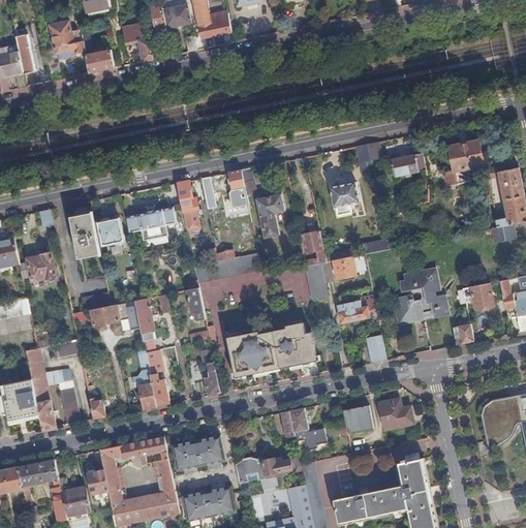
[(106,7),(104,0),(83,0),(86,11),(106,7)]
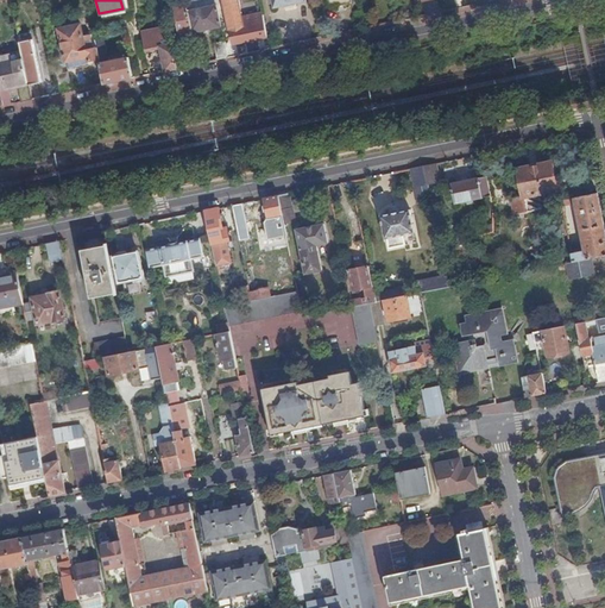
[(213,6),(210,0),(194,0),(183,2),(183,4),(186,12),(213,6)]
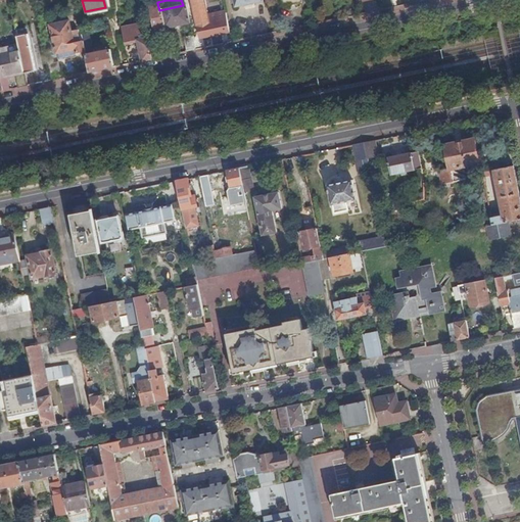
[(187,0),(196,38),(227,32),(222,12),(204,15),(200,0),(187,0)]
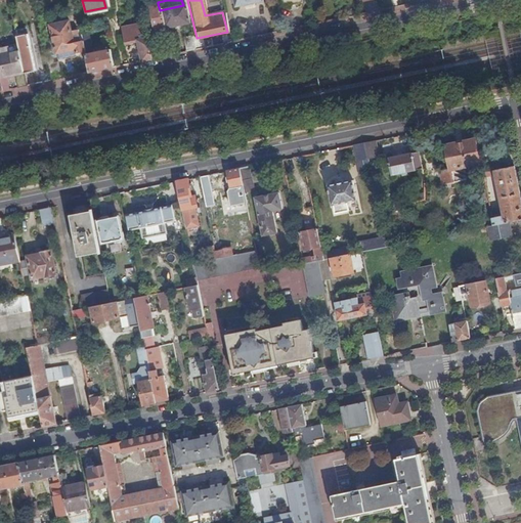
[(361,0),(364,13),(376,10),(373,0),(361,0)]
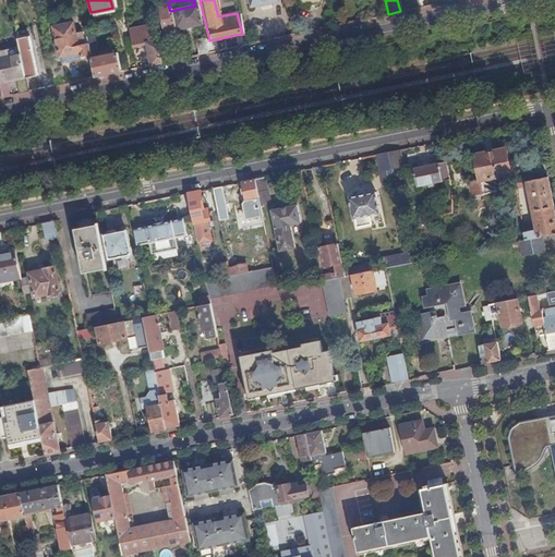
[(170,11),(168,3),(165,3),(165,5),(157,8),(163,33),(173,31),(170,11)]
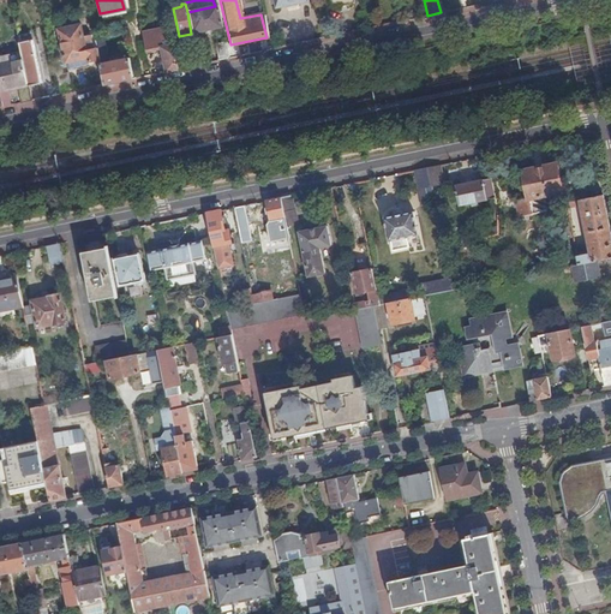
[(220,28),(215,6),(187,12),(191,34),(220,28)]
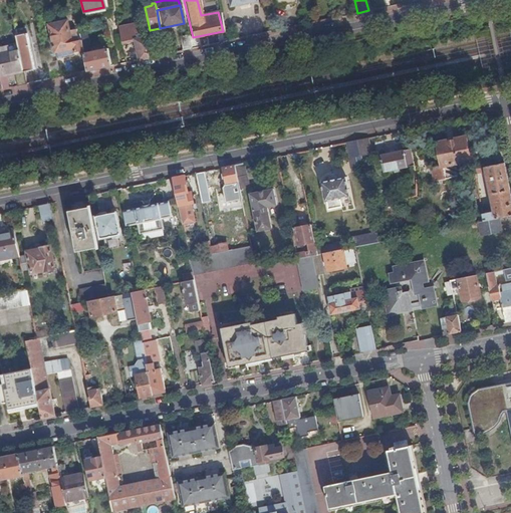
[(81,50),(79,40),(77,41),(74,30),(68,31),(66,22),(47,25),(53,52),(58,51),(66,50),(71,49),(72,52),(81,50)]
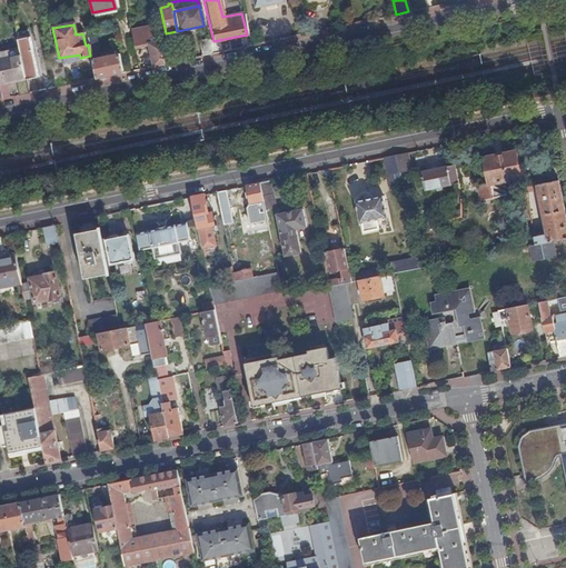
[(138,29),(129,30),(133,48),(147,45),(151,67),(162,65),(155,29),(138,32),(138,29)]
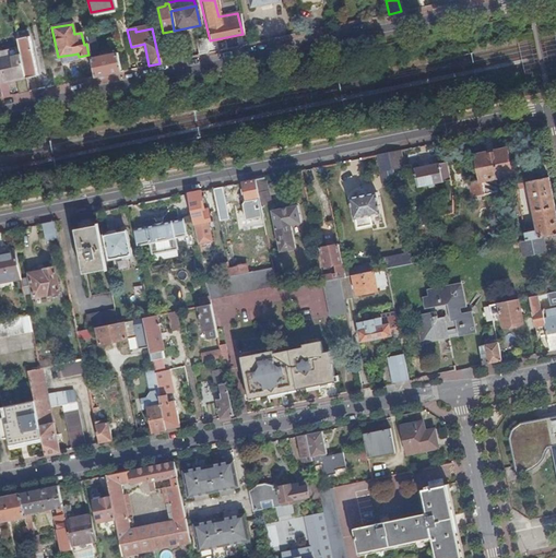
[(92,33),(84,34),(86,44),(89,55),(94,78),(106,74),(120,71),(116,52),(97,57),(92,33)]
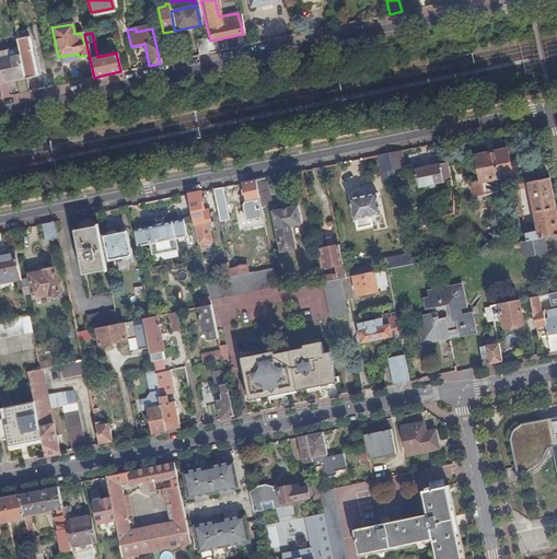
[(197,56),(207,54),(204,38),(194,41),(197,56)]
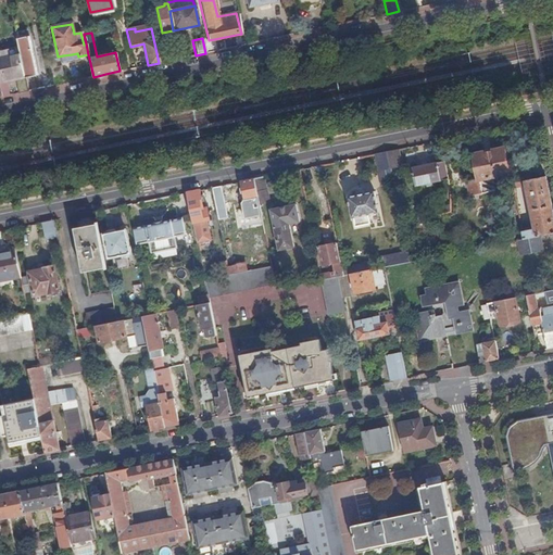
[(27,39),(16,41),(17,47),(24,77),(35,75),(27,39)]
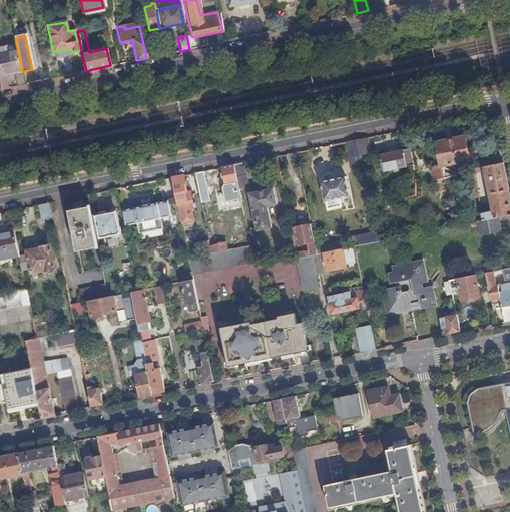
[(22,71),(16,43),(0,46),(0,76),(22,71)]
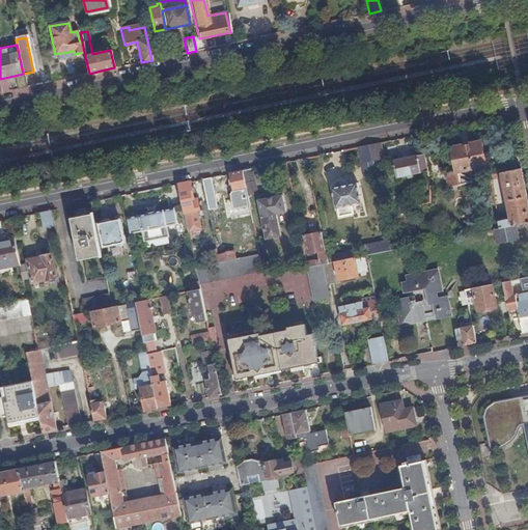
[(57,63),(48,65),(51,82),(61,79),(57,63)]
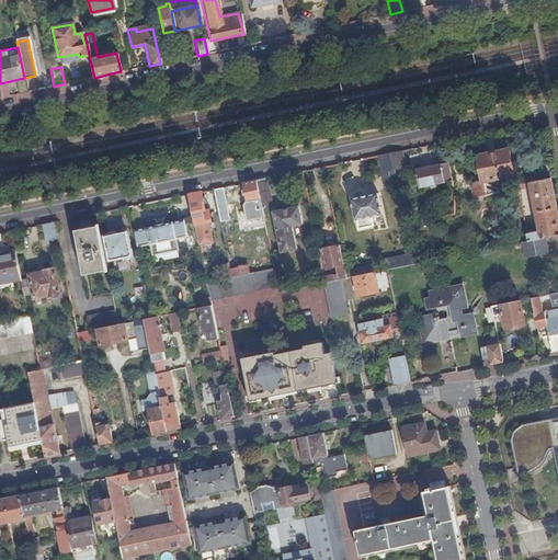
[(27,92),(24,78),(0,83),(0,98),(13,95),(27,92)]
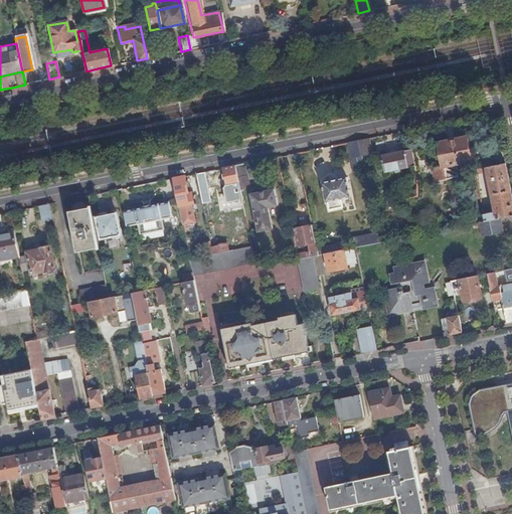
[(366,138),(356,140),(359,156),(370,154),(366,138)]
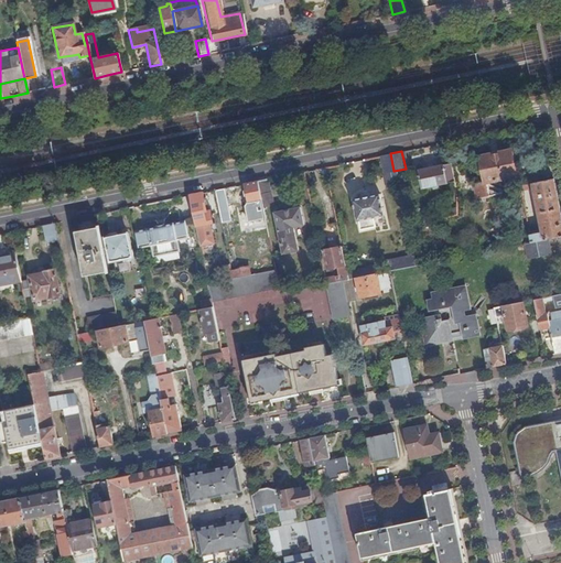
[(484,182),(487,195),(506,192),(503,177),(513,174),(508,151),(478,158),(484,182)]
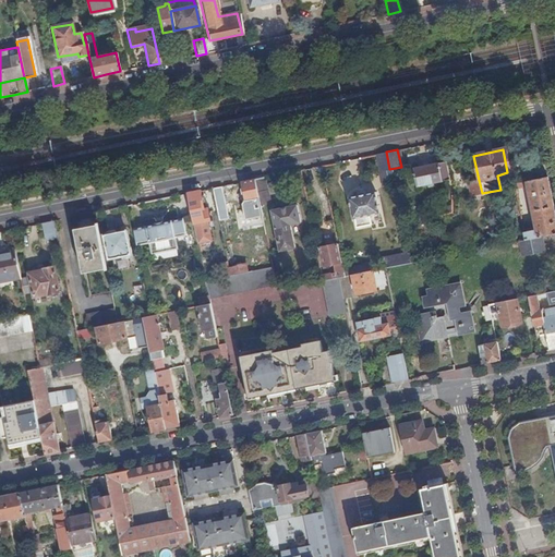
[(386,152),(374,154),(377,171),(389,169),(386,152)]
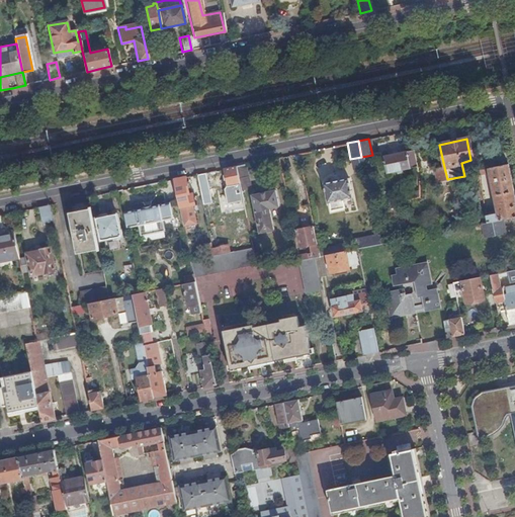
[(384,172),(415,166),(412,150),(381,156),(384,172)]
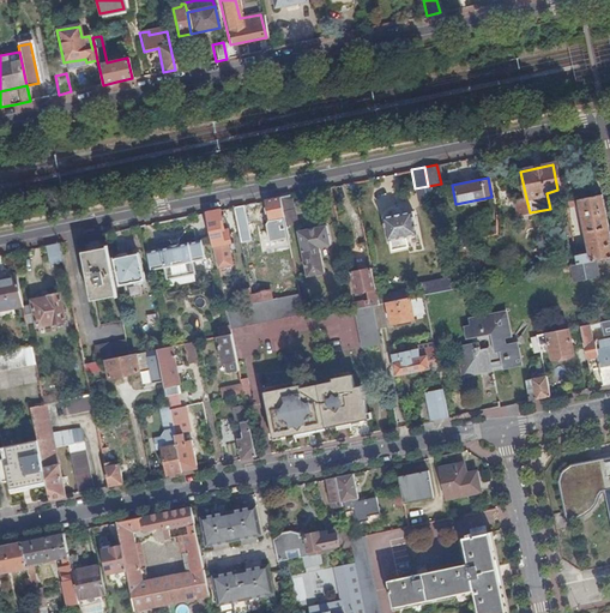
[(428,186),(415,188),(418,205),(432,202),(428,186)]
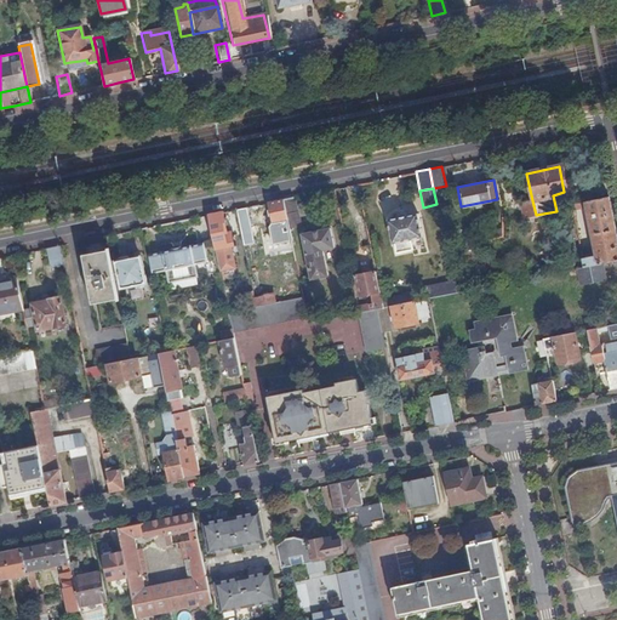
[(295,211),(291,197),(281,199),(284,214),(292,211),(295,211)]
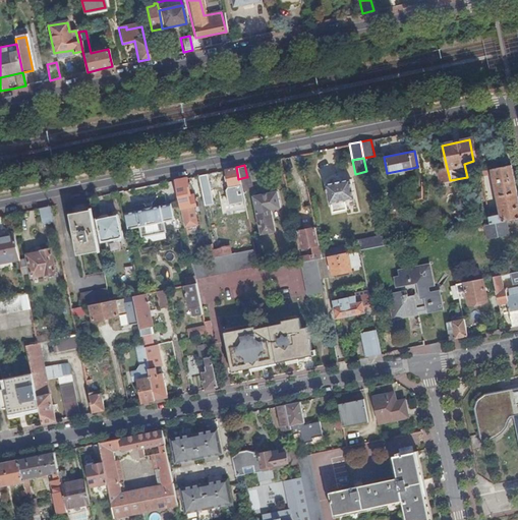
[(487,217),(490,223),(505,220),(517,217),(517,206),(516,196),(510,165),(478,171),(479,175),(490,173),(498,215),(487,217)]
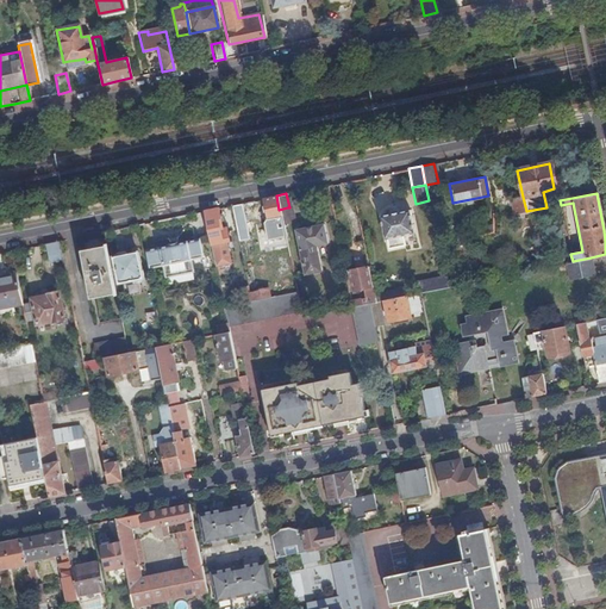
[(275,238),(283,237),(281,223),(279,210),(276,196),(262,198),(267,218),(264,219),(262,222),(263,231),(267,234),(274,232),(275,238)]
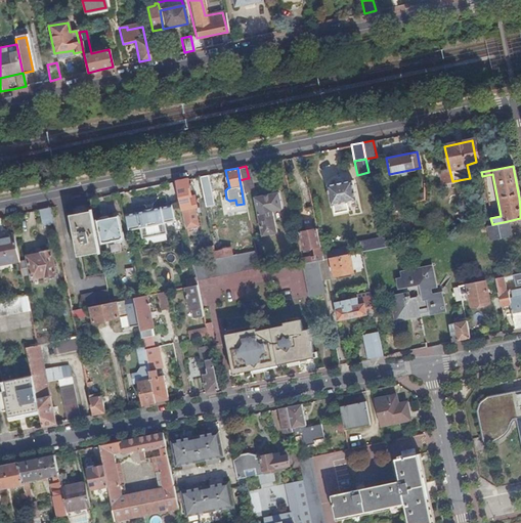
[(442,183),(452,181),(449,169),(439,171),(442,183)]
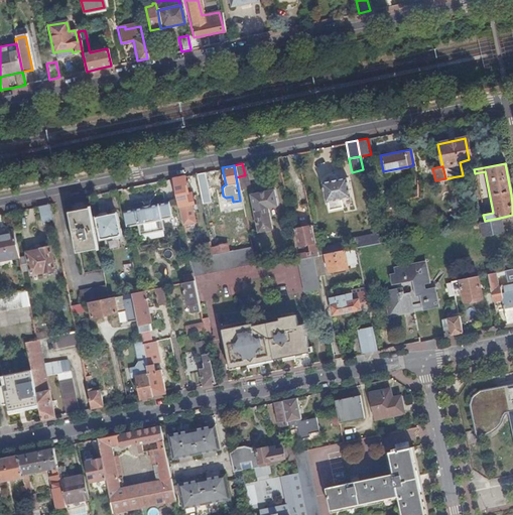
[(203,171),(195,173),(201,204),(209,203),(203,171)]
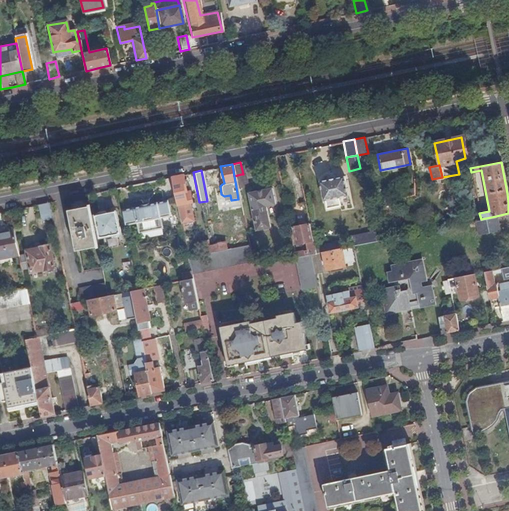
[(182,174),(170,177),(175,198),(180,223),(192,220),(188,203),(190,203),(192,200),(190,193),(188,191),(185,191),(182,174)]
